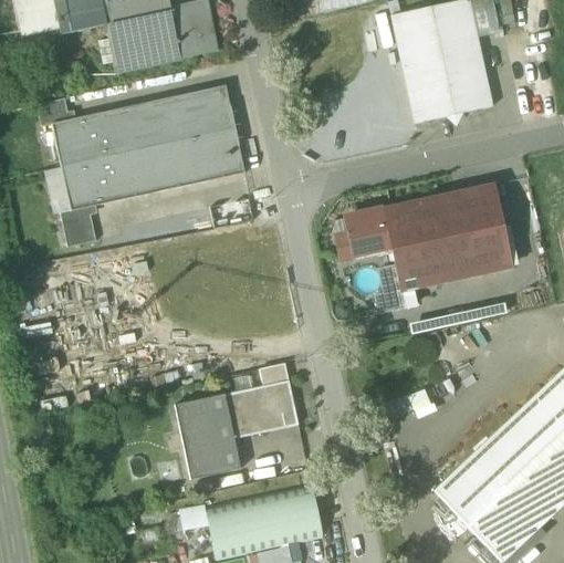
[(13,0),(21,35),(61,28),(60,24),(55,2),(54,0),(13,0)]
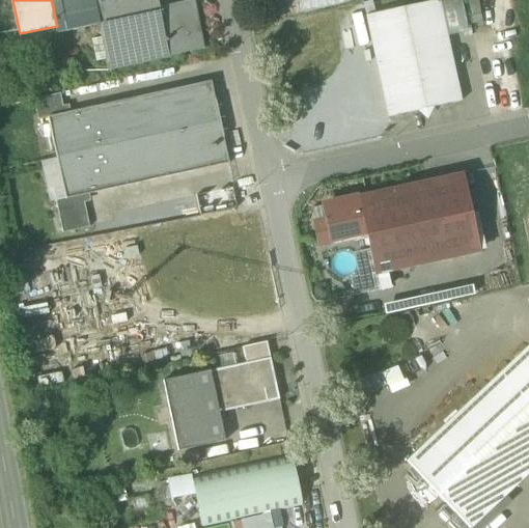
[(61,0),(52,2),(56,23),(66,21),(61,0)]
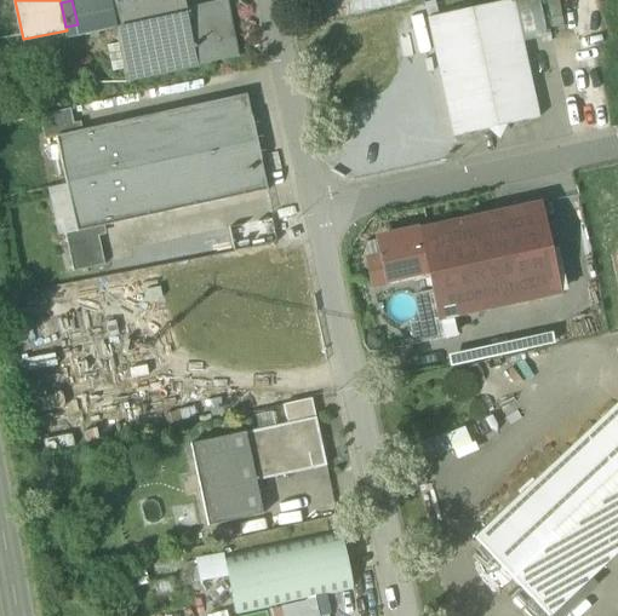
[(73,0),(78,24),(106,18),(106,19),(115,17),(112,0),(73,0)]
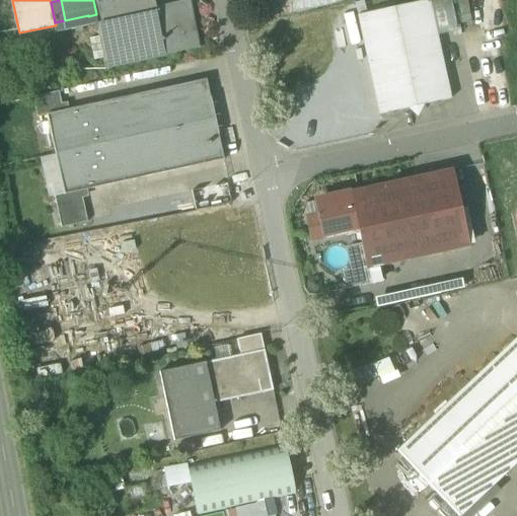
[(93,0),(96,14),(104,52),(163,39),(156,5),(155,0),(93,0)]
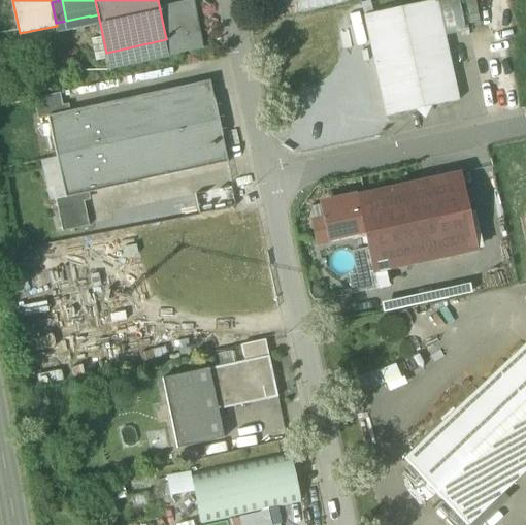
[(184,0),(159,5),(166,39),(168,54),(203,46),(194,0),(184,0)]
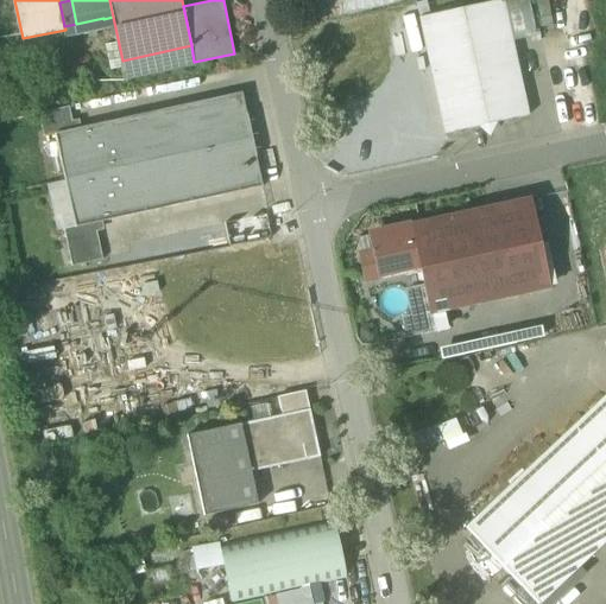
[(488,0),(421,16),(446,131),(455,129),(464,131),(471,126),(505,119),(513,120),(521,115),(530,113),(505,0),(488,0)]
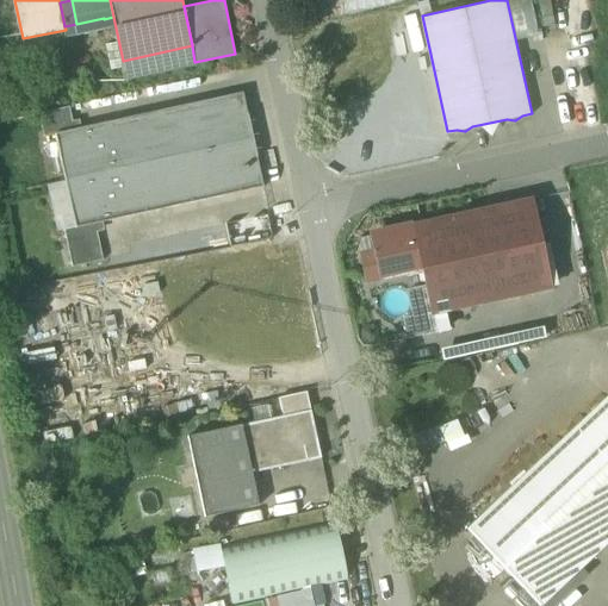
[(192,45),(123,61),(125,76),(194,62),(192,45)]
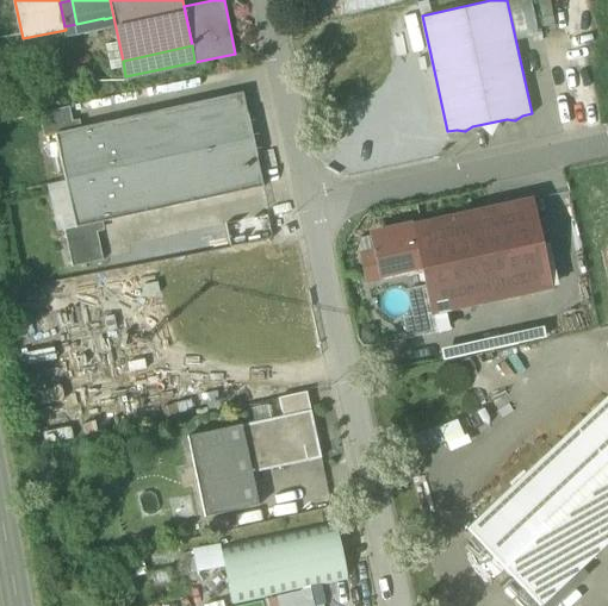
[(246,92),(116,120),(136,213),(266,185),(246,92)]
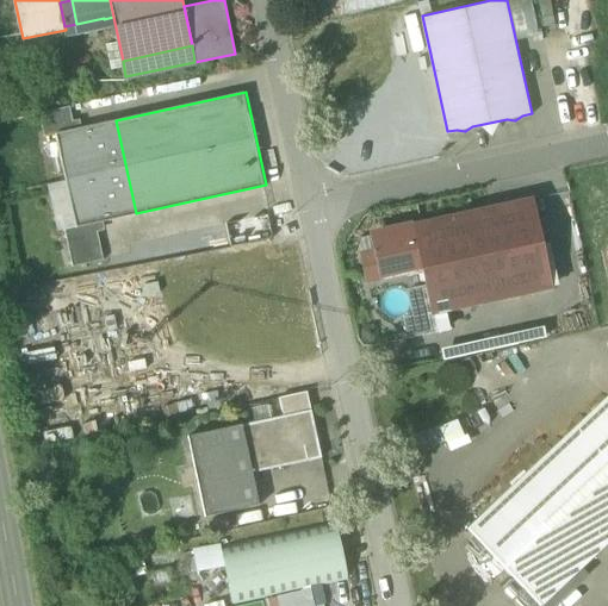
[(70,105),(39,111),(45,135),(59,132),(75,129),(70,105)]
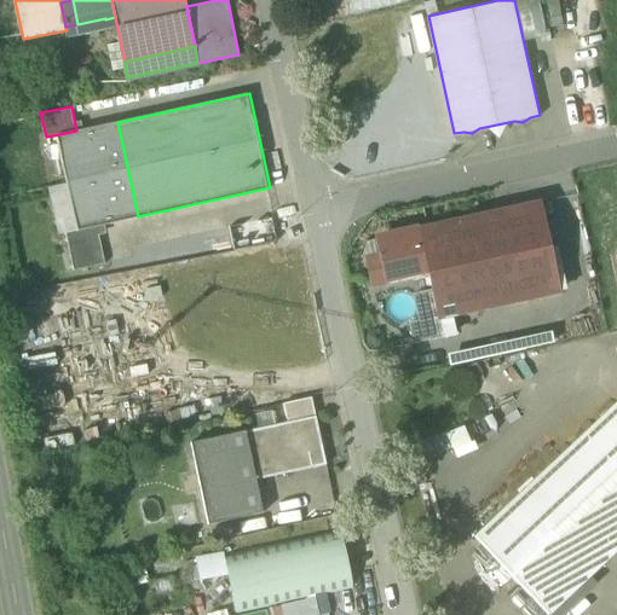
[(76,131),(59,134),(80,228),(97,225),(138,216),(117,122),(76,131)]
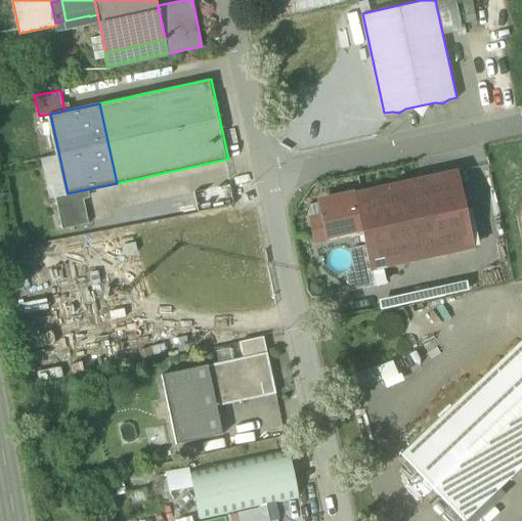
[(458,171),(355,193),(363,228),(372,267),(474,245),(458,171)]
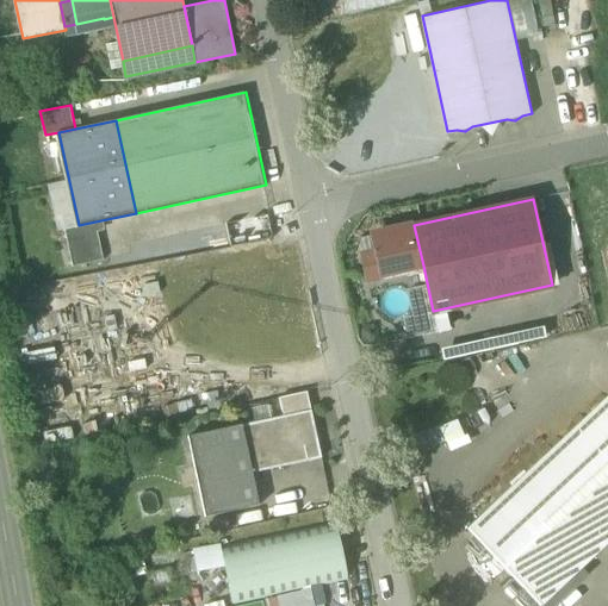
[(79,225),(66,229),(73,264),(104,258),(95,222),(79,225)]
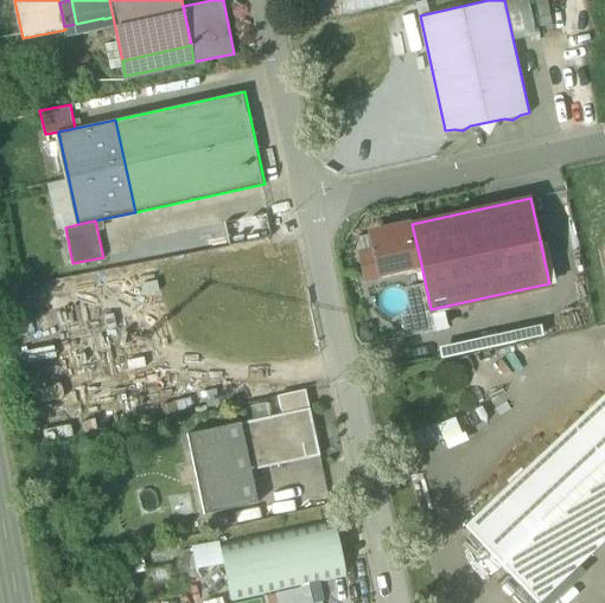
[(412,224),(371,232),(375,250),(381,273),(421,264),(412,224)]
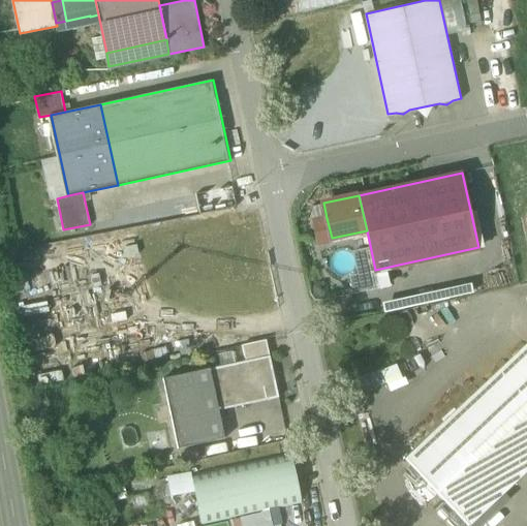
[(327,218),(315,220),(319,241),(332,238),(327,218)]
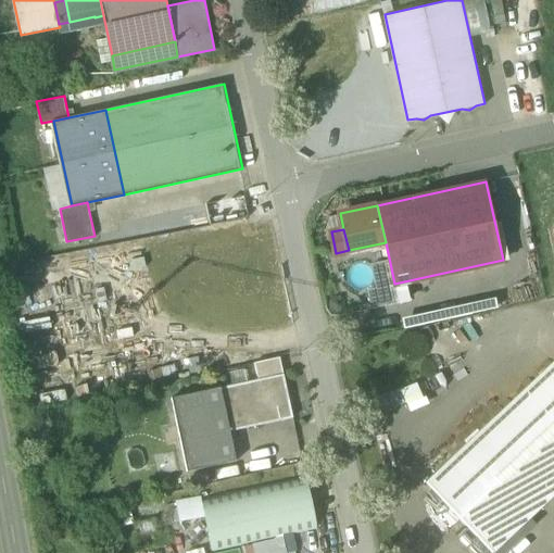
[(280,355),(255,361),(259,377),(285,372),(280,355)]
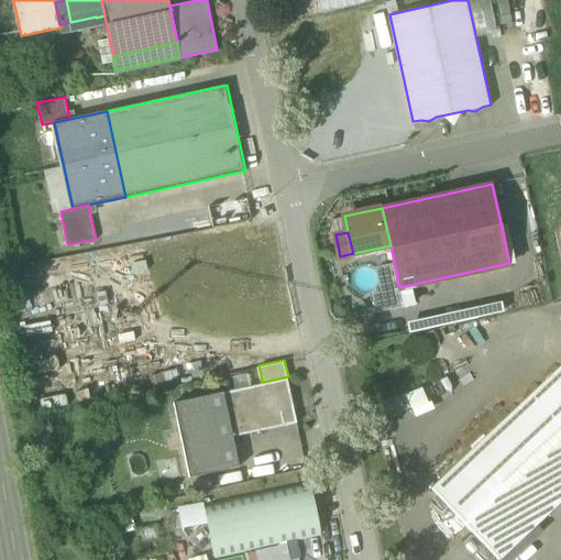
[(257,364),(232,368),(234,384),(260,381),(257,364)]
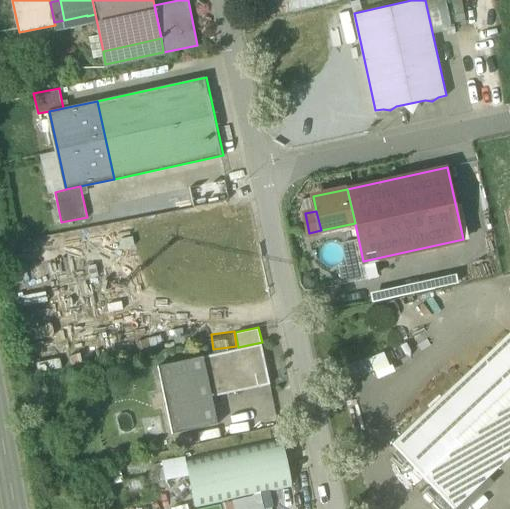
[(509,331),(393,442),(454,507),(509,454),(509,331)]
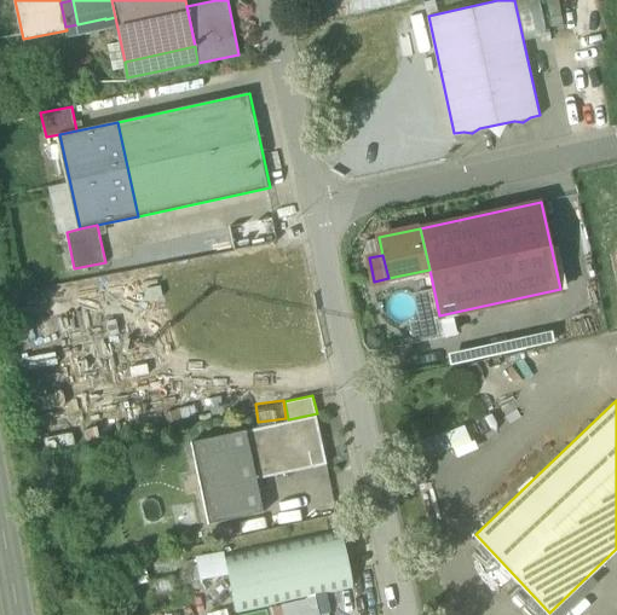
[(288,419),(246,429),(257,477),(328,463),(317,413),(288,419)]
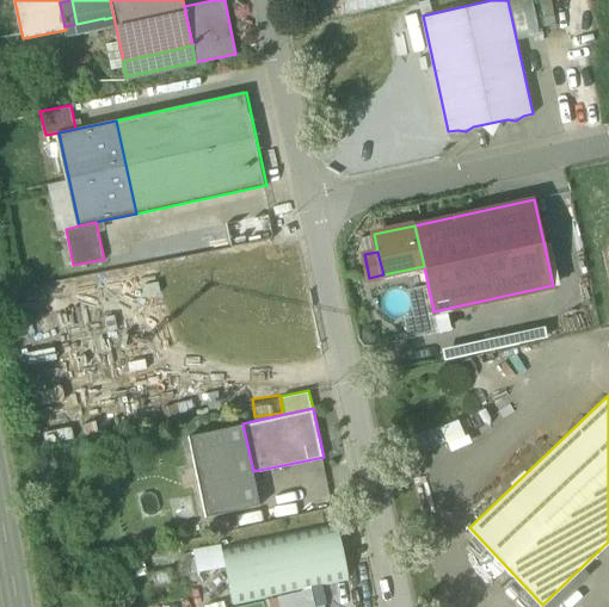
[(243,423),(189,435),(207,515),(260,505),(253,471),(243,423)]
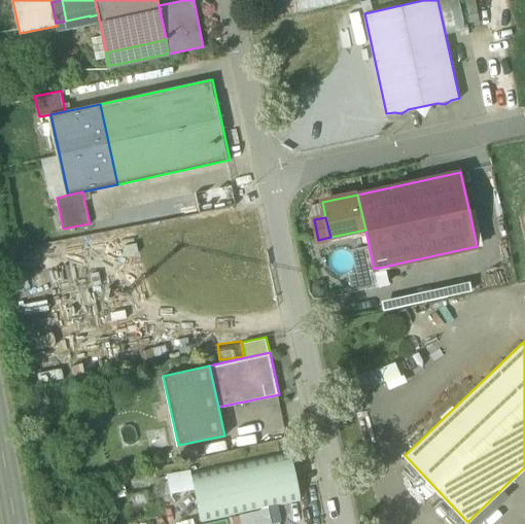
[(290,449),(190,470),(202,521),(302,499),(290,449)]
